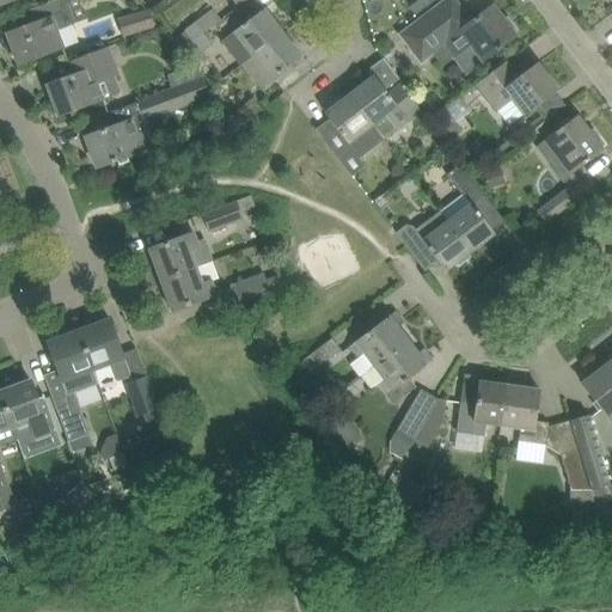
[(66,0),(62,0),(47,5),(24,12),(29,26),(6,35),(18,66),(63,49),(57,31),(75,25),(66,0)]
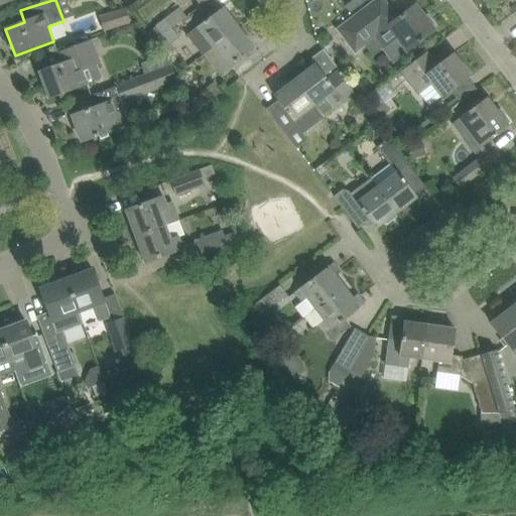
[(353,0),(345,7),(350,14),(368,0),(353,0)]
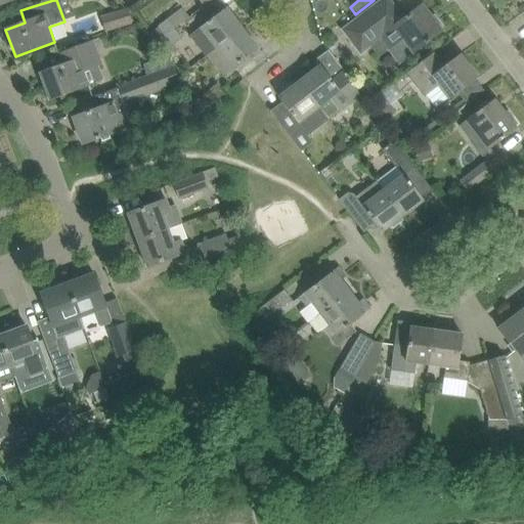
[(421,5),(402,19),(395,10),(390,13),(381,1),(343,31),(360,54),(382,38),(393,53),(392,54),(399,63),(441,32),(439,30),(442,27),(434,15),(431,18),(421,5)]
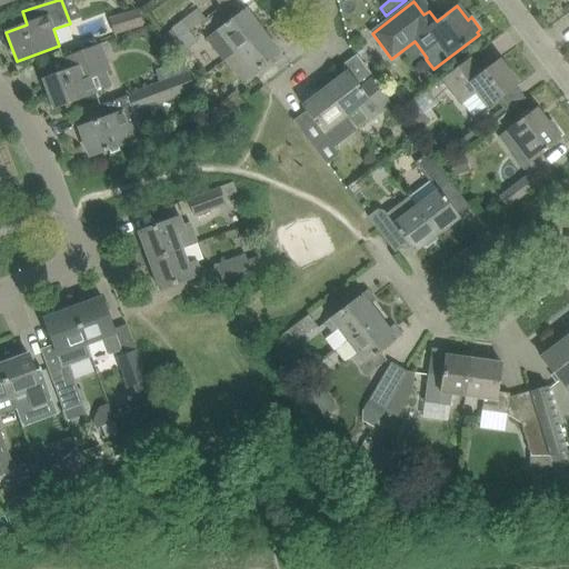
[(138,8),(118,15),(109,18),(115,36),(145,26),(138,8)]
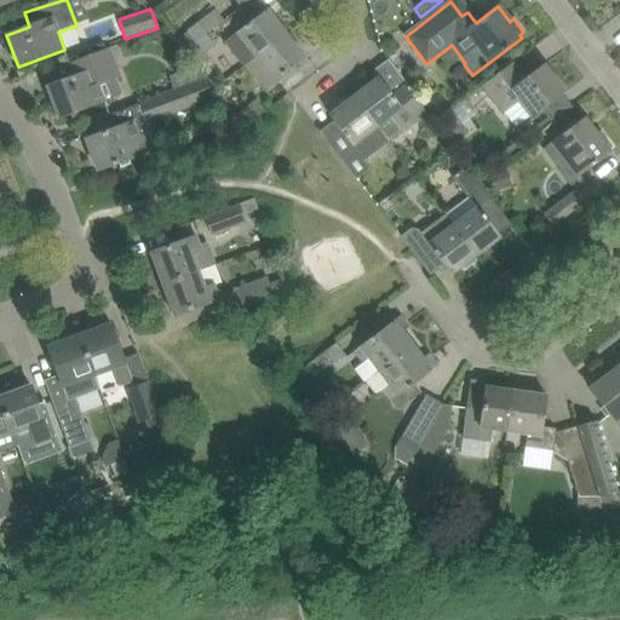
[(176,40),(184,52),(206,35),(224,21),(216,10),(197,23),(176,40)]
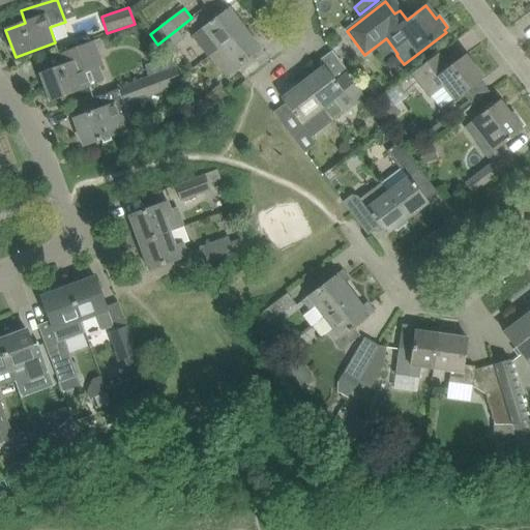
[(218,49),(219,49),(243,30),(228,9),(203,28),(192,36),(207,57),(218,49)]
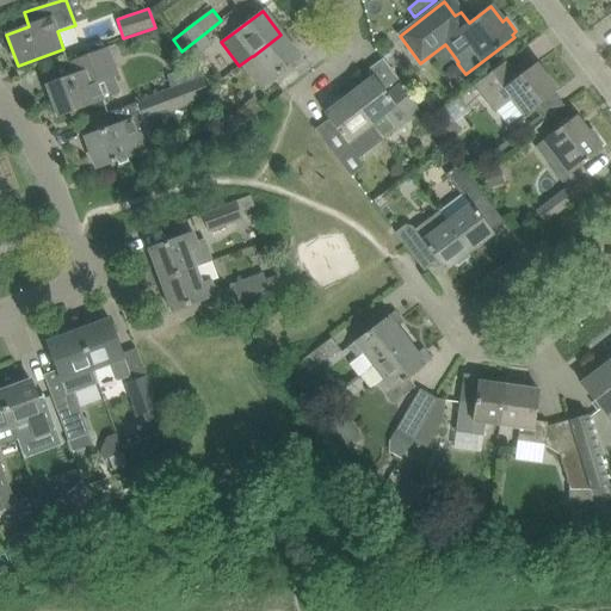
[(203,35),(181,51),(192,66),(205,56),(202,53),(211,45),(203,35)]
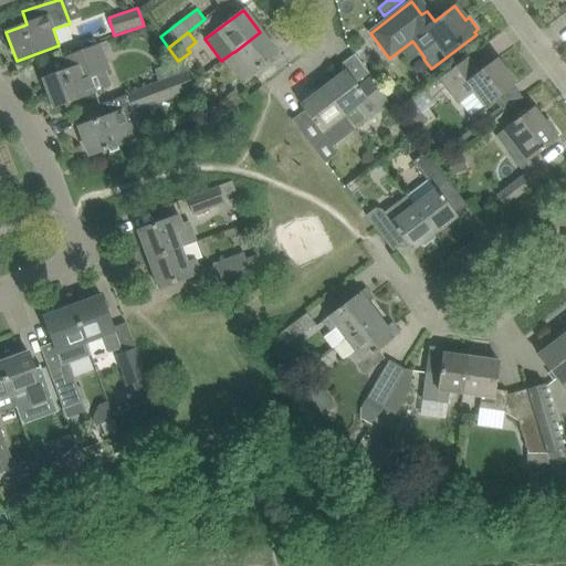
[(260,32),(234,52),(252,75),(278,55),(260,32)]
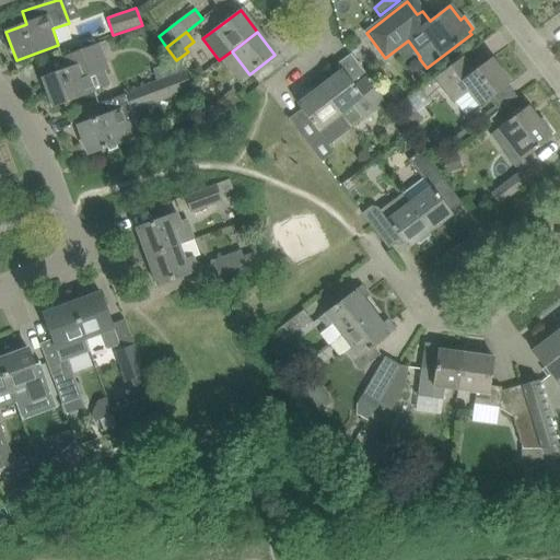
[(62,71),(43,79),(54,107),(73,100),(94,92),(88,76),(107,69),(97,44),(62,57),(67,69),(62,71)]
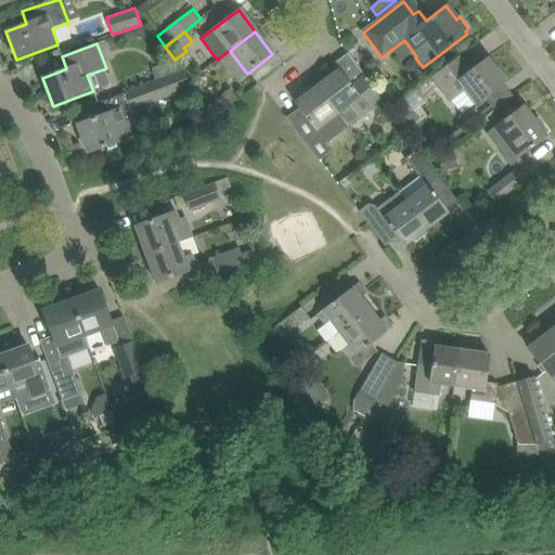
[(450,103),(452,101),(462,114),(475,103),(476,105),(505,84),(486,59),(469,72),(460,57),(461,56),(460,55),(430,78),(450,103)]
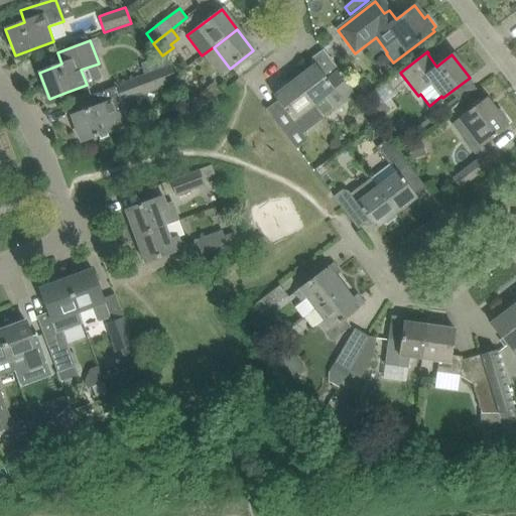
[(141,65),(145,76),(149,75),(171,67),(170,63),(164,56),(141,65)]
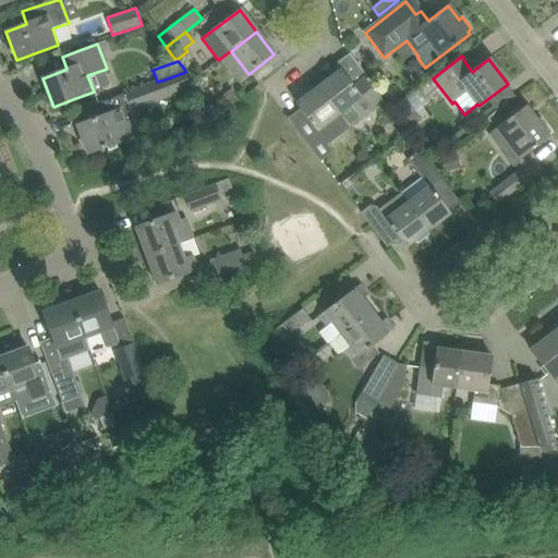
[(364,119),(363,119),(384,102),(365,77),(353,87),(341,71),(319,88),(350,129),(364,119)]
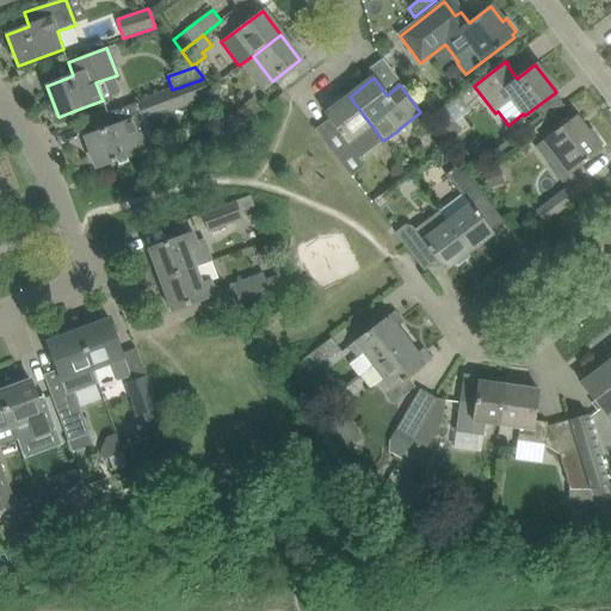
[(177,88),(172,90),(139,103),(146,121),(147,119),(190,104),(209,96),(203,79),(177,88)]
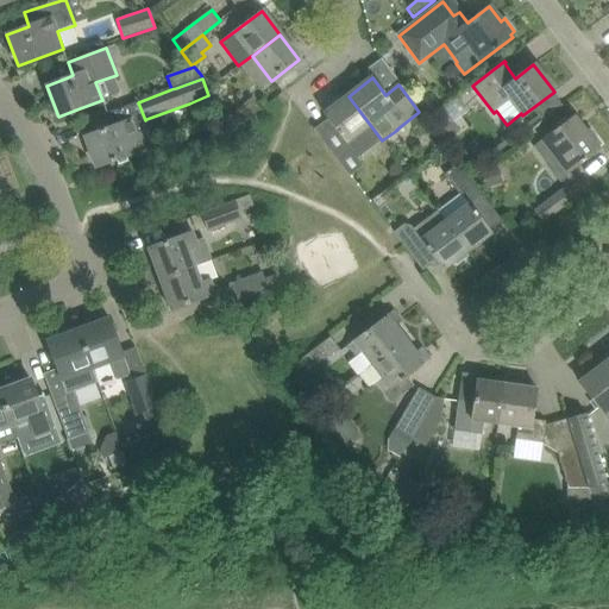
[(426,94),(416,102),(425,114),(435,106),(426,94)]
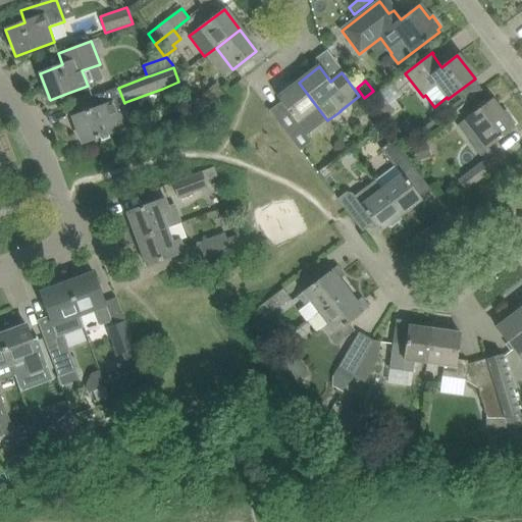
[(299,83),(277,98),(283,106),(272,115),(290,139),(302,129),(307,136),(327,120),(299,83)]
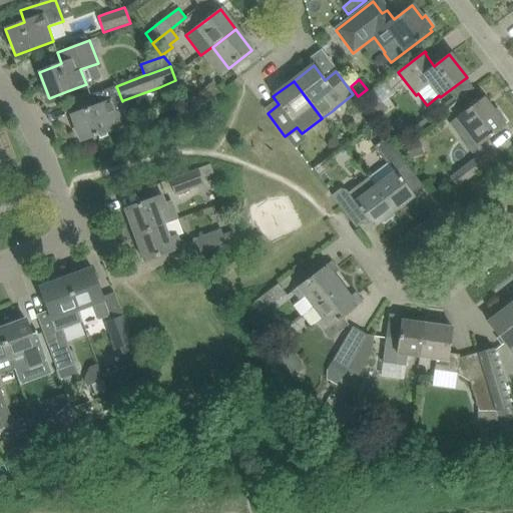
[(81,141),(114,129),(132,122),(123,100),(122,101),(116,86),(95,93),(99,105),(71,115),(81,141)]
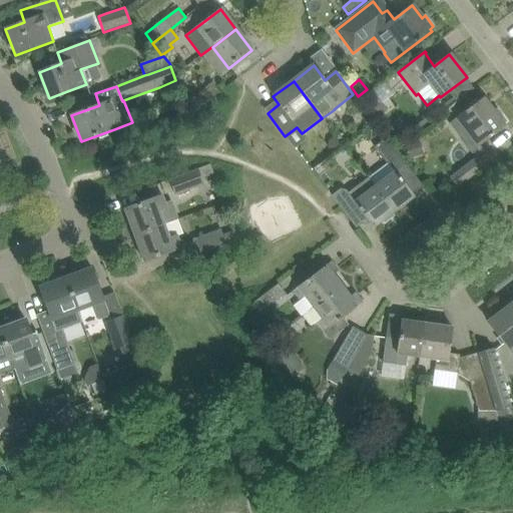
[(365,106),(375,119),(387,109),(377,96),(365,106)]
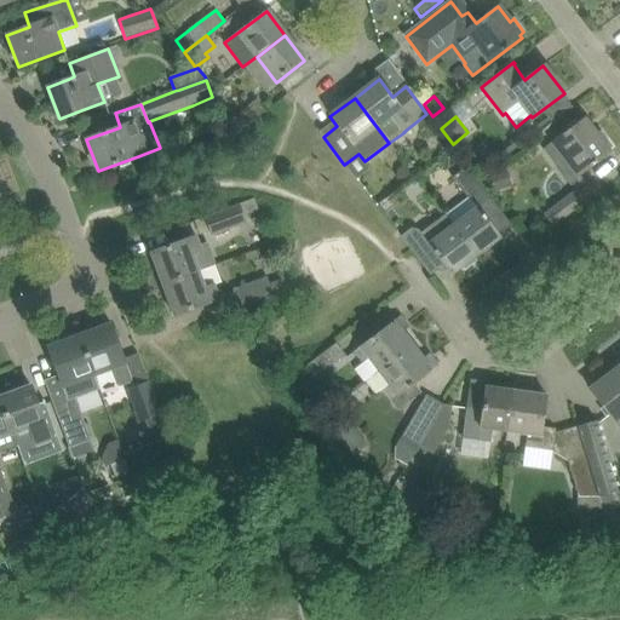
[(564,133),(554,142),(570,165),(560,172),(570,185),(572,184),(577,190),(585,183),(579,177),(609,154),(608,151),(612,148),(601,132),(596,136),(584,119),(564,133)]
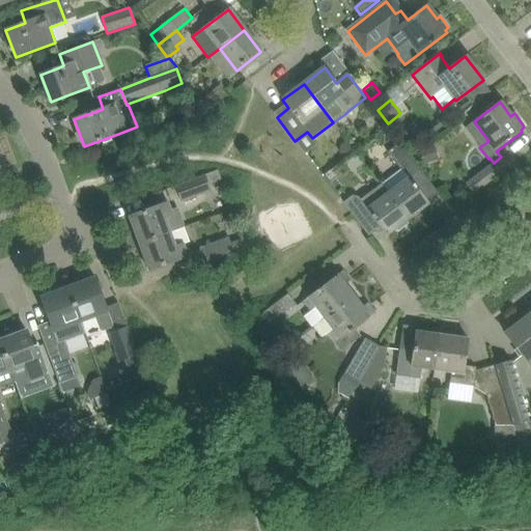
[(418,138),(404,148),(409,154),(410,155),(423,144),(418,138)]
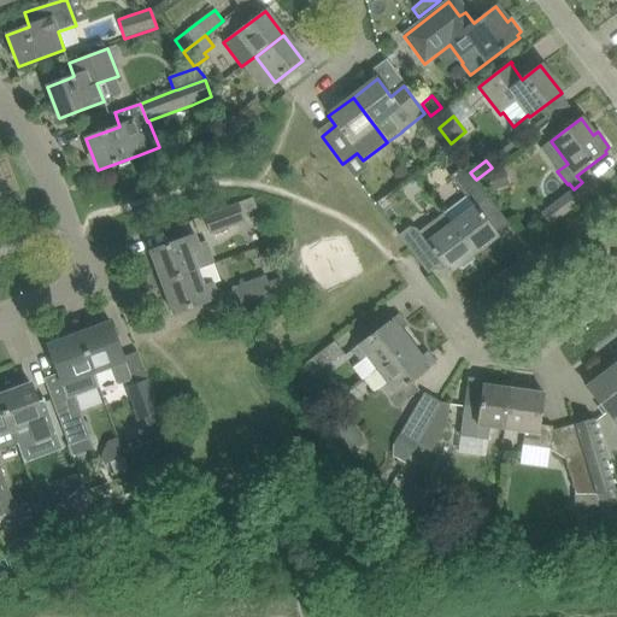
[(395,169),(394,176),(397,183),(410,175),(403,164),(395,169)]
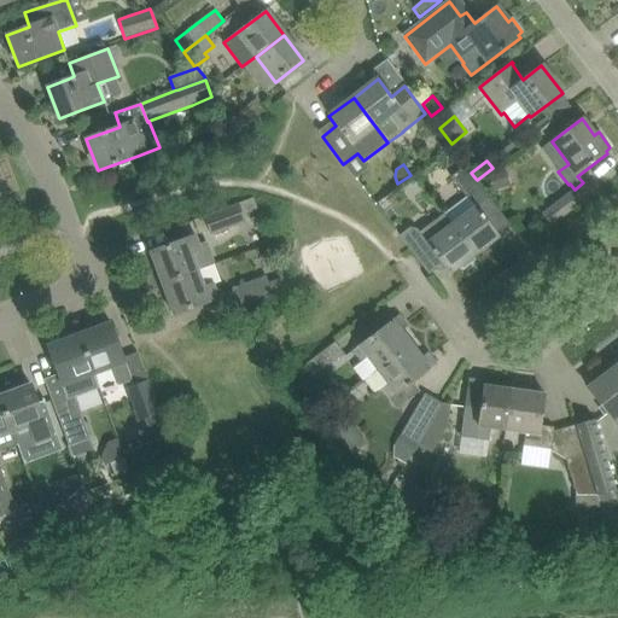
[(471,173),(470,172),(466,165),(454,175),(479,208),(490,198),(477,180),(476,179),(471,173)]
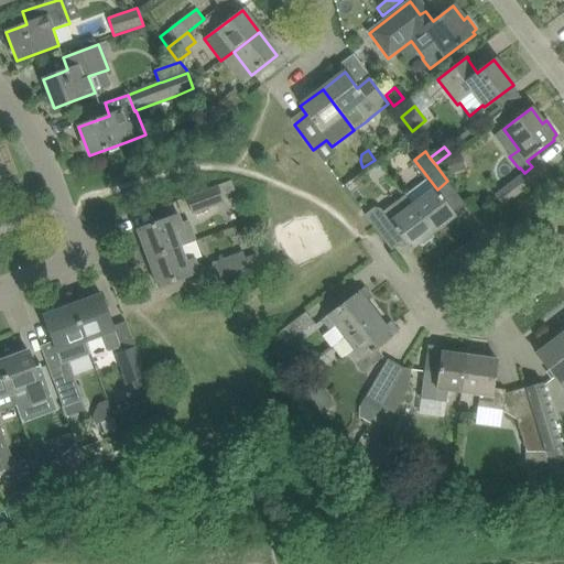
[(465,167),(461,153),(445,159),(449,172),(465,167)]
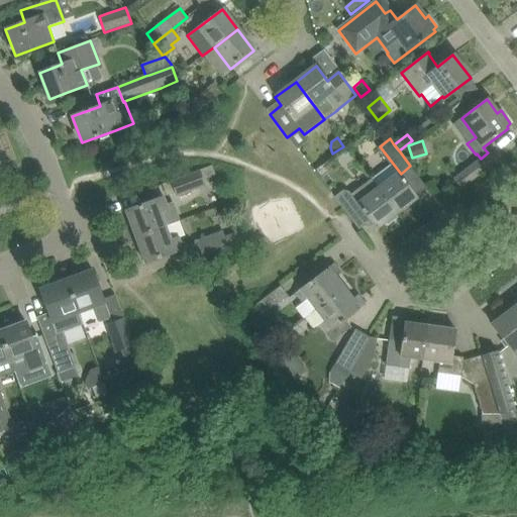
[(478,161),(452,180),(460,190),(485,171),(478,161)]
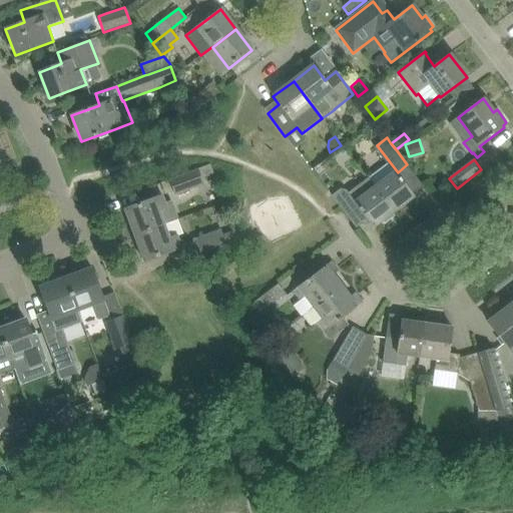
[(209,164),(198,169),(201,179),(213,174),(209,164)]
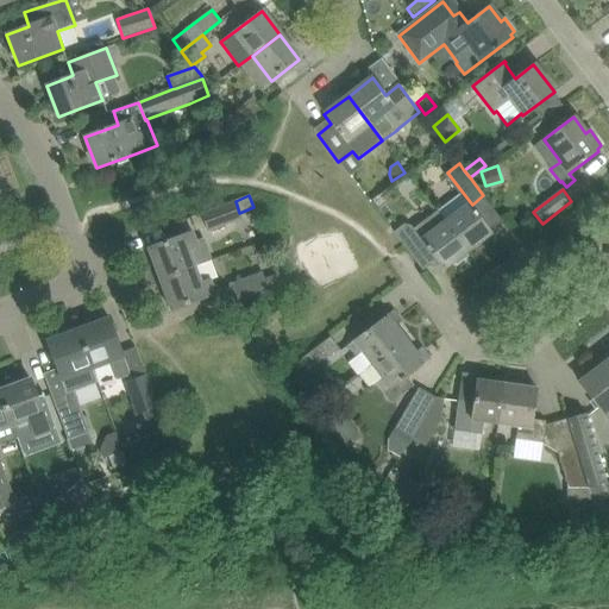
[(236,201),(202,214),(208,232),(242,219),(239,213),(236,201)]
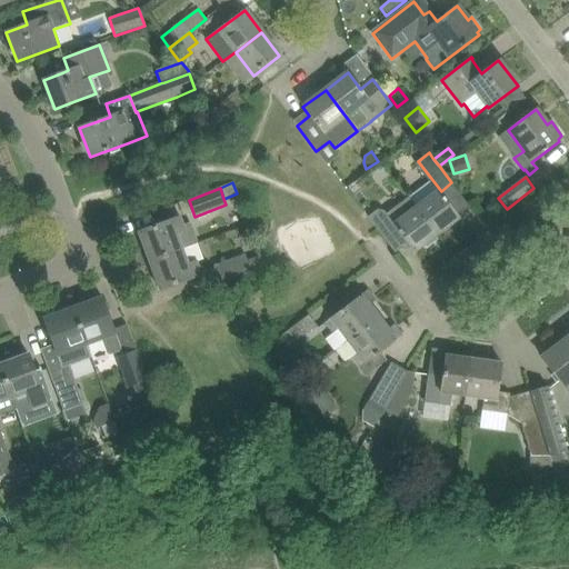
[(438,190),(416,208),(436,235),(459,218),(446,200),(439,191),(438,190)]
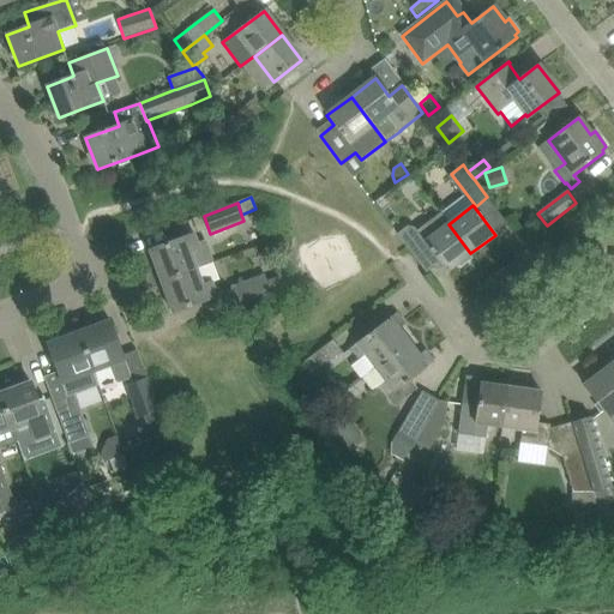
[(409,223),(396,233),(425,270),(437,260),(446,272),(457,264),(461,268),(473,258),(469,254),(470,253),(449,224),(440,212),(415,232),(409,223)]
